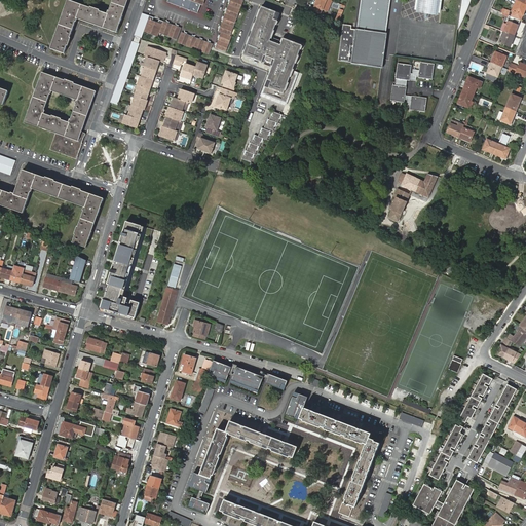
[(113,0),(109,11),(107,14),(100,11),(100,10),(90,7),(90,8),(68,0),(50,49),(65,53),(67,45),(68,46),(71,38),(70,38),(74,26),(76,22),(77,22),(78,19),(117,33),(128,0),(113,0)]
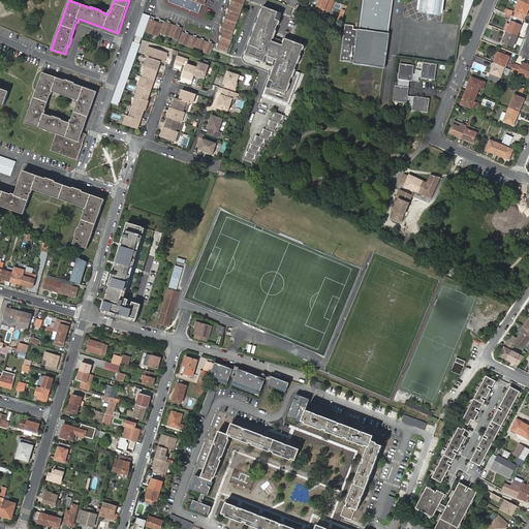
[(203,5),(204,0),(168,0),(168,2),(199,13),(203,5)]
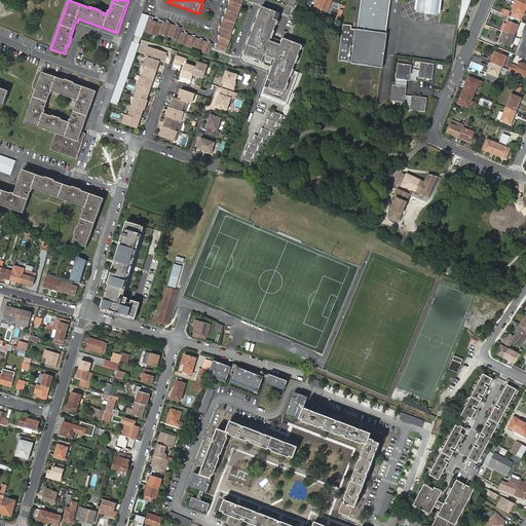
[(230,0),(228,5),(240,9),(241,8),(239,7),(241,0),(230,0)]
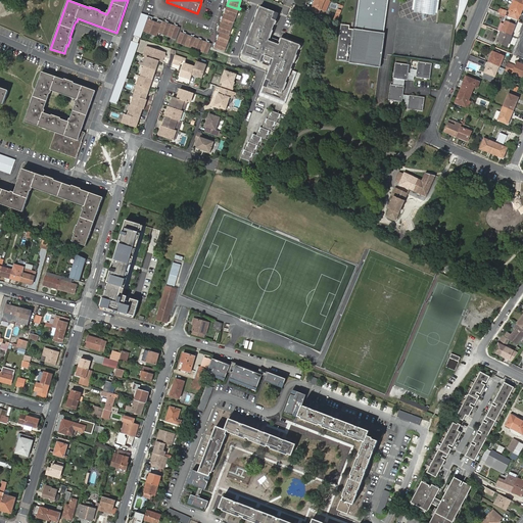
[(316,0),(313,7),(321,10),(321,9),(325,11),(328,3),(325,2),(325,0),(316,0)]
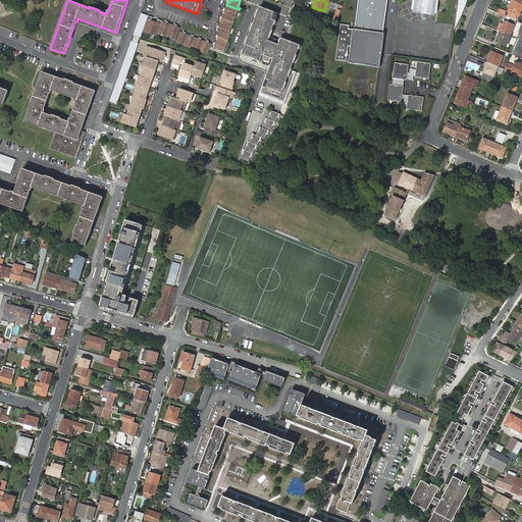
[(335,60),(378,66),(387,0),(358,0),(354,30),(349,29),(349,25),(341,24),(335,60)]
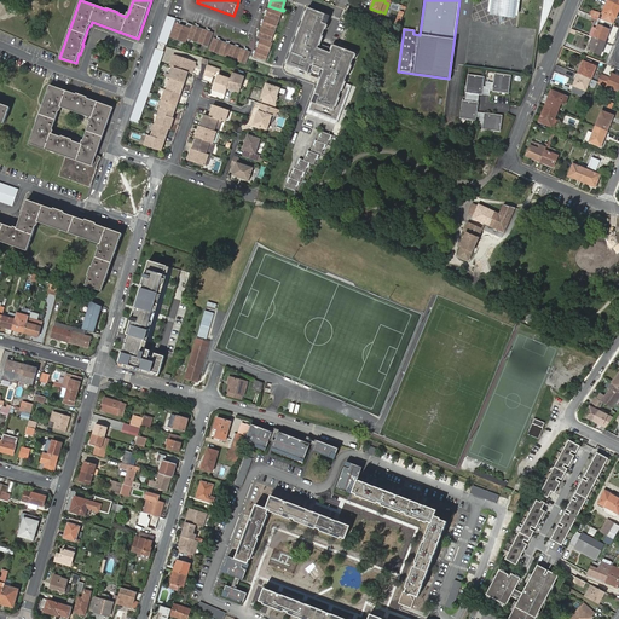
[(515,0),(497,0),(496,13),(514,16),(515,0)]
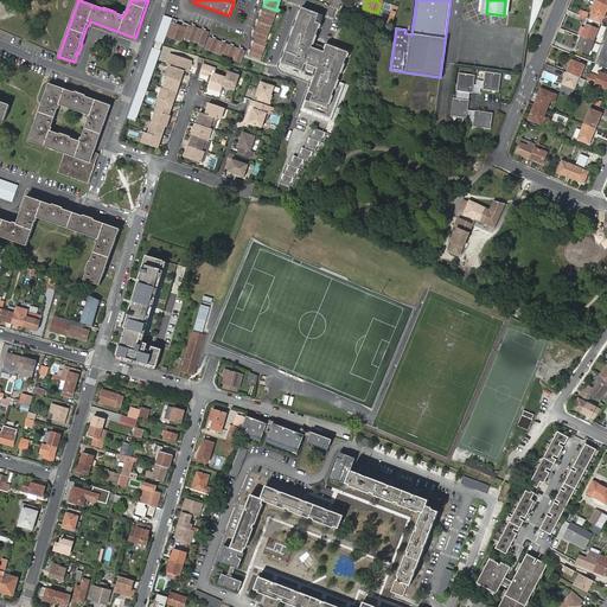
[(532,0),(528,37),(532,26),(538,13),(543,0),(542,0),(532,0)]
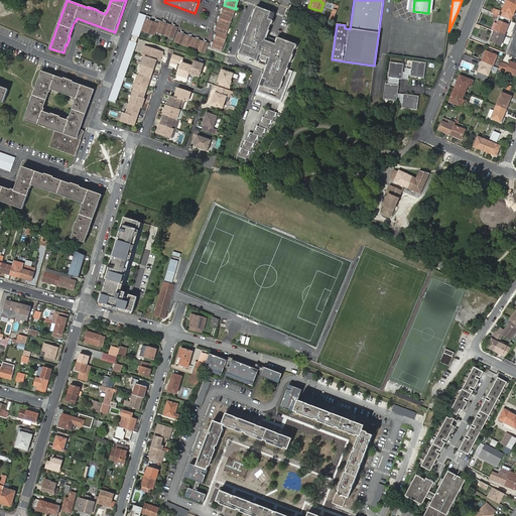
[(515,4),(507,1),(504,8),(505,9),(504,12),(502,17),(504,17),(510,20),(511,20),(513,15),(515,8),(515,4)]
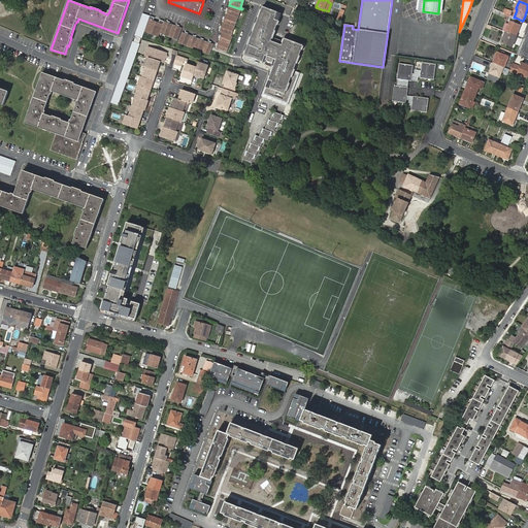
[(226,14),(236,18),(238,11),(241,11),(241,9),(229,5),(226,14)]
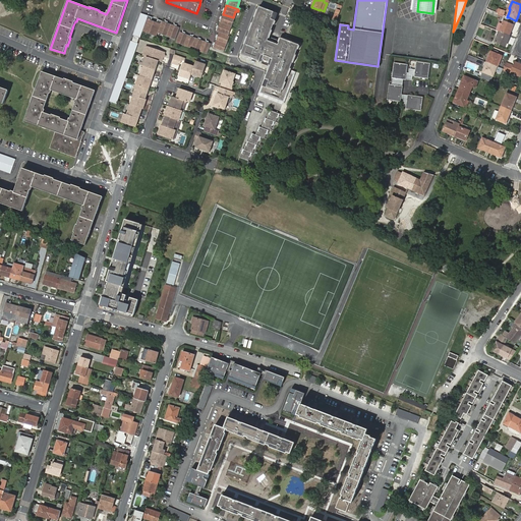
[(277,15),(261,9),(243,53),(272,63),(256,104),(271,110),(267,122),(266,121),(263,128),(262,127),(261,130),(259,130),(257,135),(254,134),(253,137),(252,136),(249,146),(247,145),(244,153),(243,153),(241,158),(249,161),(252,153),(254,154),(257,146),(258,146),(262,137),(266,138),(270,129),(272,130),(275,122),(277,122),(280,115),(281,115),(297,73),(290,71),(299,47),(283,41),(280,48),(267,43),(277,15)]
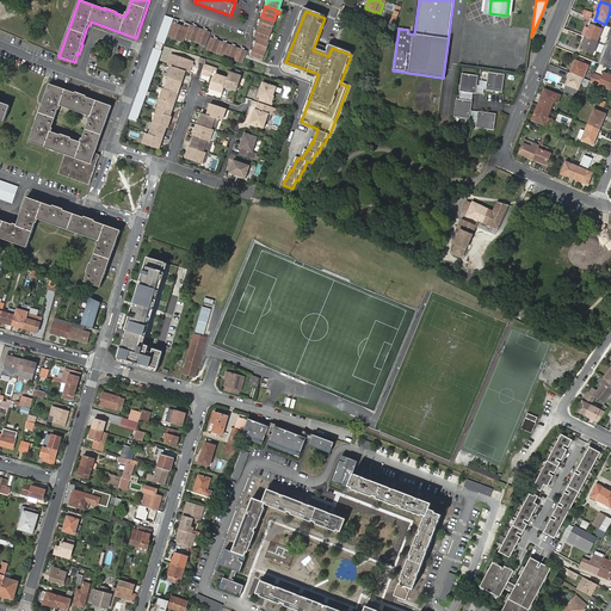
[(156,41),(165,44),(167,37),(174,18),(166,16),(156,41)]
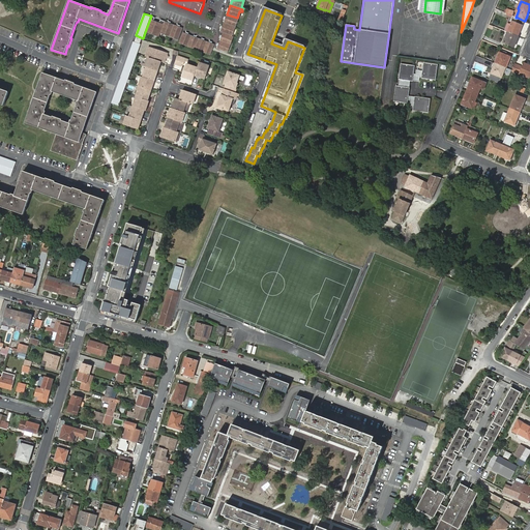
[(235,25),(237,18),(227,15),(224,23),(236,27),(236,26),(235,25)]
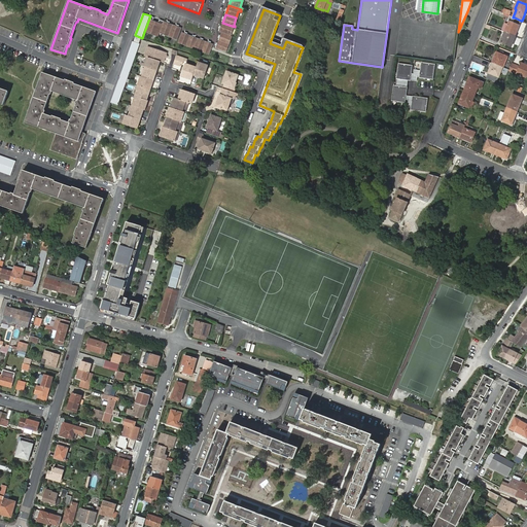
[(153,20),(150,15),(144,32),(157,37),(160,33),(161,31),(164,21),(160,20),(159,24),(152,22),(153,20)]
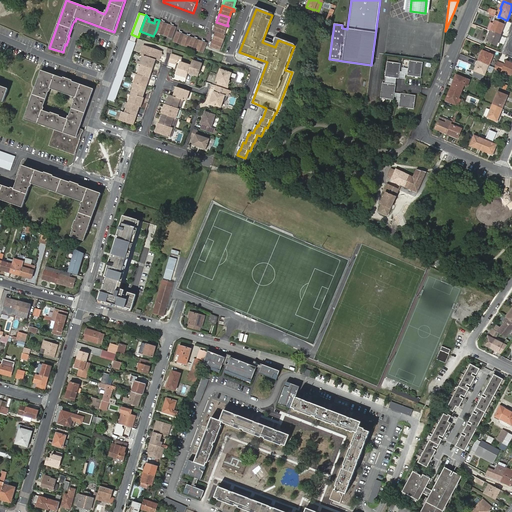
[(494,23),(491,31),(500,35),(504,25),(506,20),(500,17),(498,22),(495,21),(494,23)]
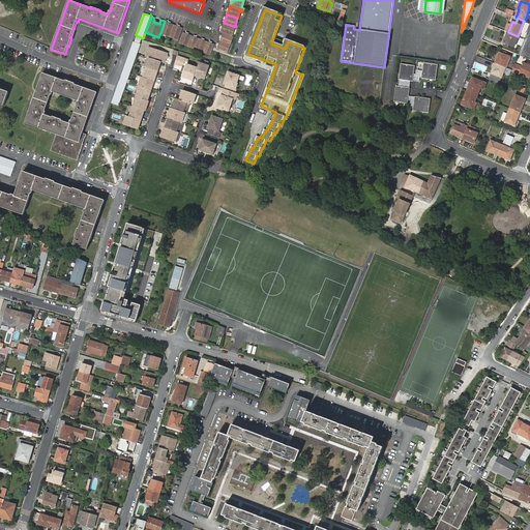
[(174,25),(165,21),(162,31),(168,34),(168,36),(169,37),(174,25)]
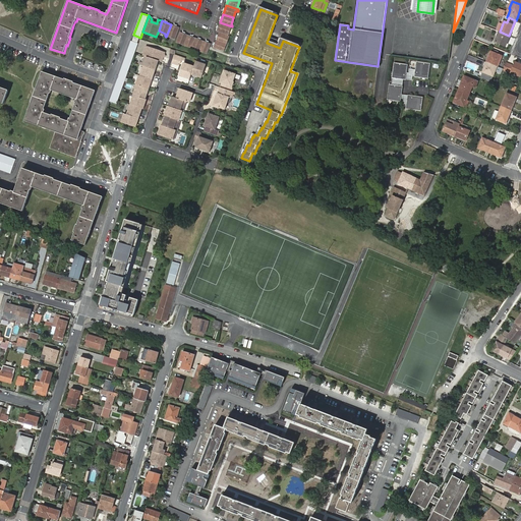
[(232,26),(220,22),(217,32),(219,33),(227,35),(229,29),(231,29),(232,26)]
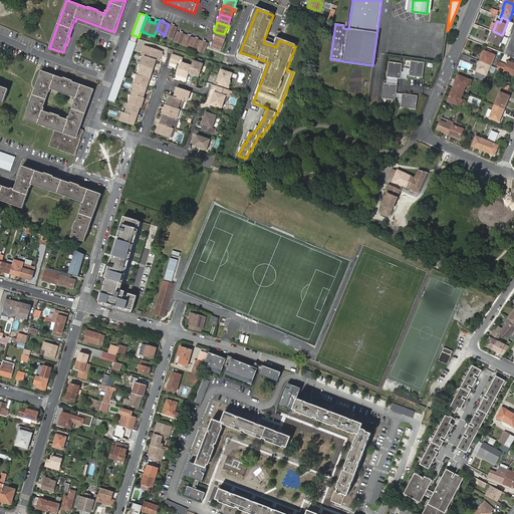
[(178,27),(169,24),(164,36),(166,36),(167,34),(174,37),(178,27)]
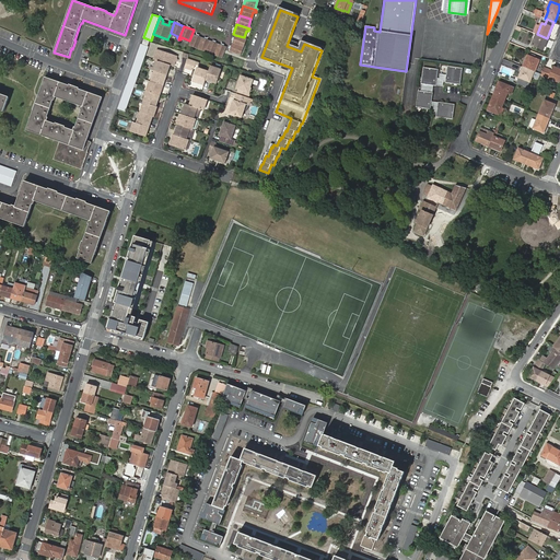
[(198,49),(202,37),(194,34),(190,44),(197,46),(196,48),(198,49)]
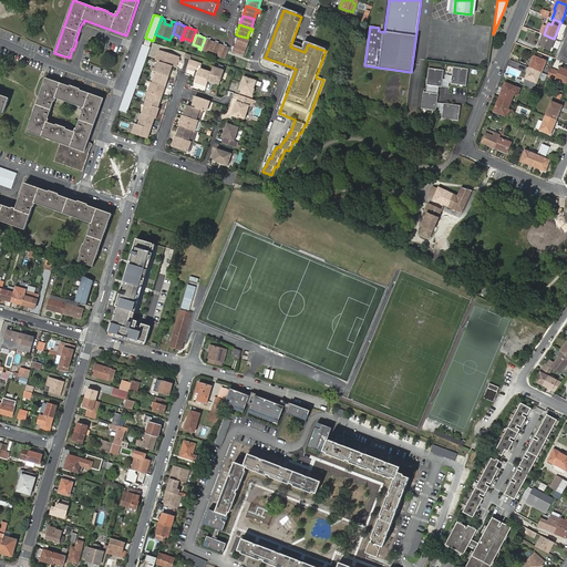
[(554,39),(544,34),(538,45),(539,47),(537,50),(542,51),(543,48),(549,51),(555,39),(554,39)]
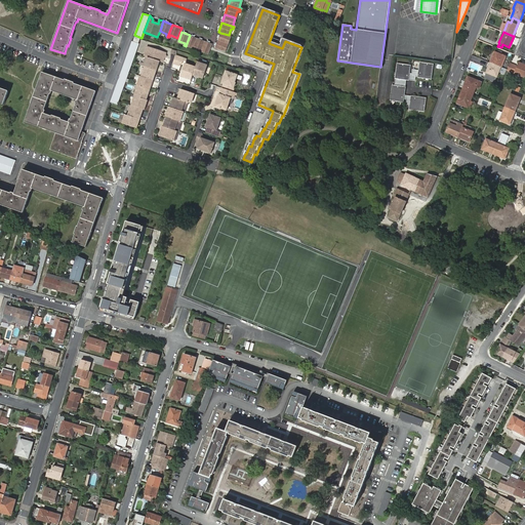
[(220,33),(217,40),(227,44),(229,38),(231,39),(232,36),(231,36),(229,35),(220,33)]
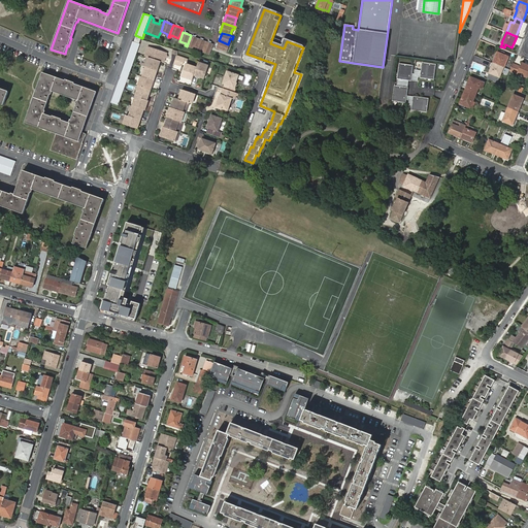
[(195,47),(198,38),(191,35),(187,46),(189,46),(189,44),(195,47)]
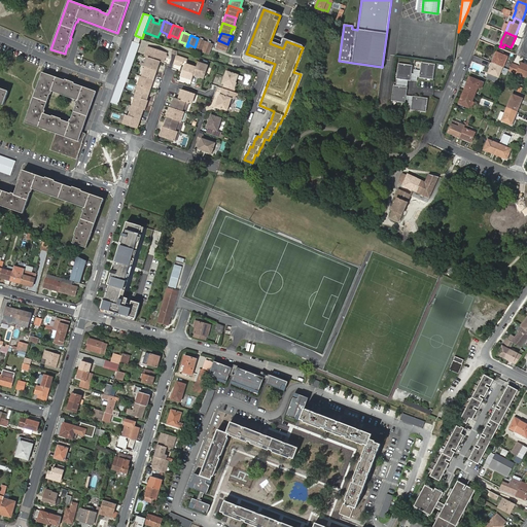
[(206,41),(198,38),(195,47),(194,49),(196,49),(197,47),(203,49),(206,41)]
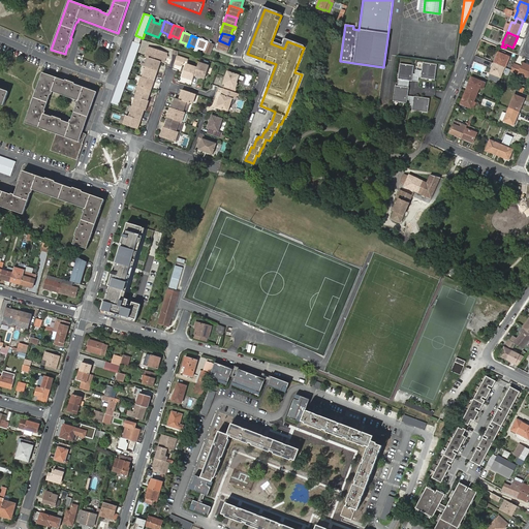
[(217,49),(225,52),(227,45),(229,47),(230,44),(228,44),(219,40),(217,49)]
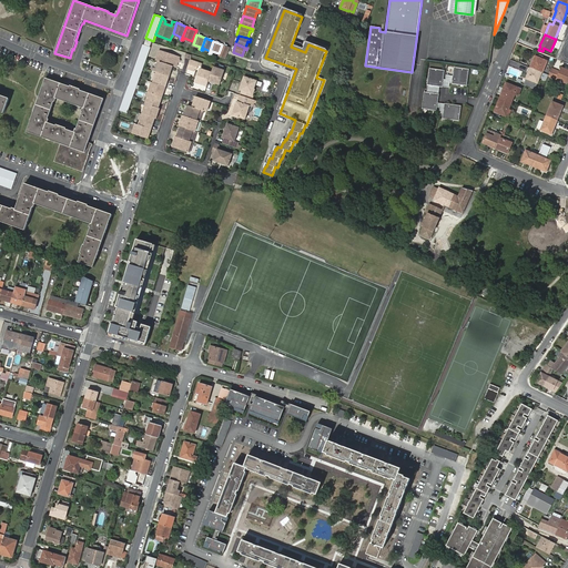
[(143,44),(120,110),(128,113),(134,93),(151,48),(143,44)]
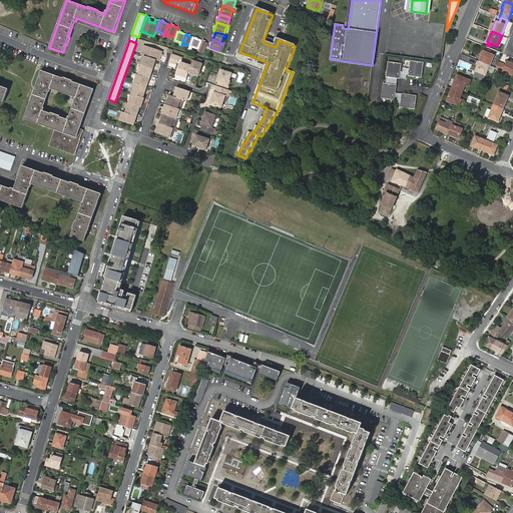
[(207,43),(200,40),(197,48),(196,50),(198,51),(199,49),(204,51),(207,43)]
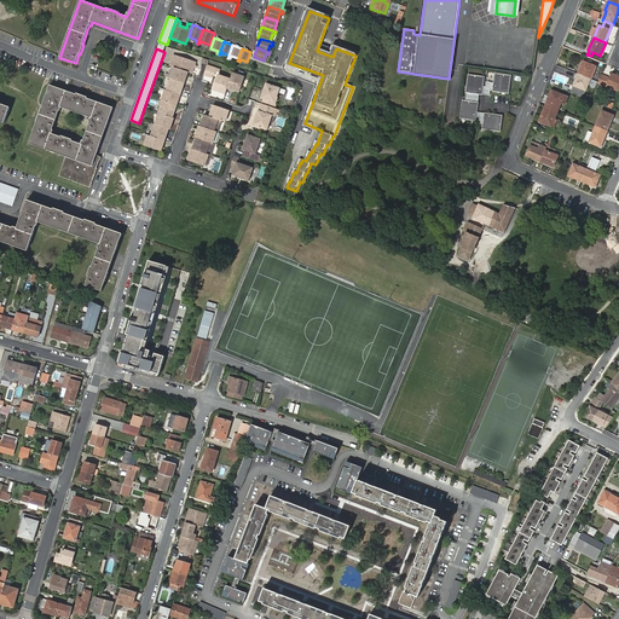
[(174,56),(171,65),(173,67),(189,73),(192,73),(196,63),(174,56)]
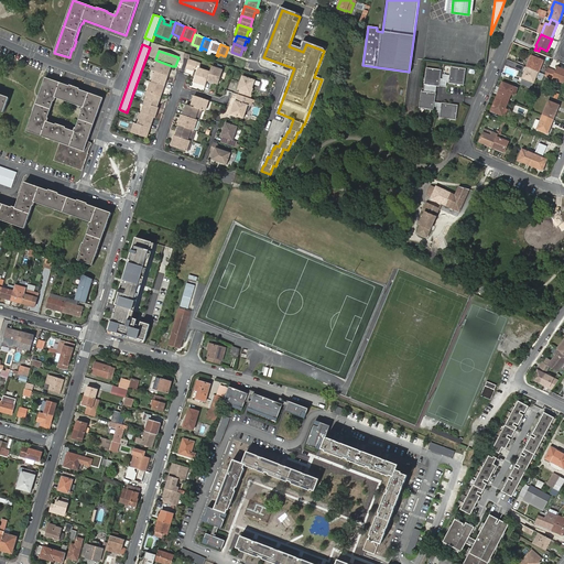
[(539,72),(543,61),(531,56),(527,67),(539,72)]
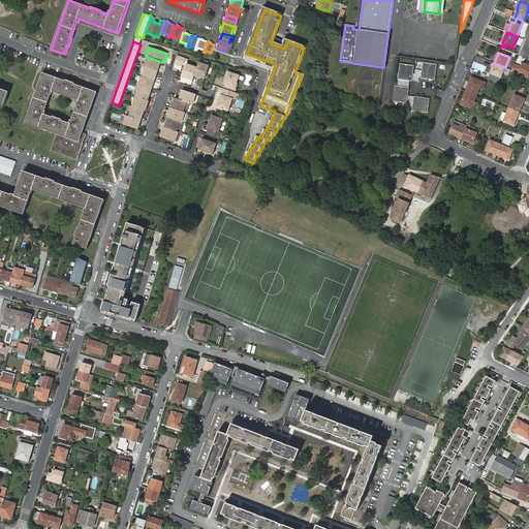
[(178,56),(175,64),(181,66),(182,64),(184,64),(185,62),(186,61),(188,62),(188,60),(178,56)]
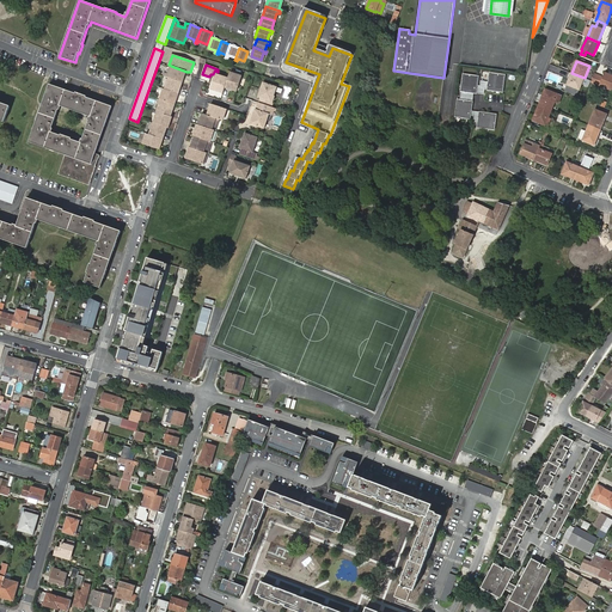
[(169,78),(183,83),(187,72),(171,66),(167,77),(169,78)]
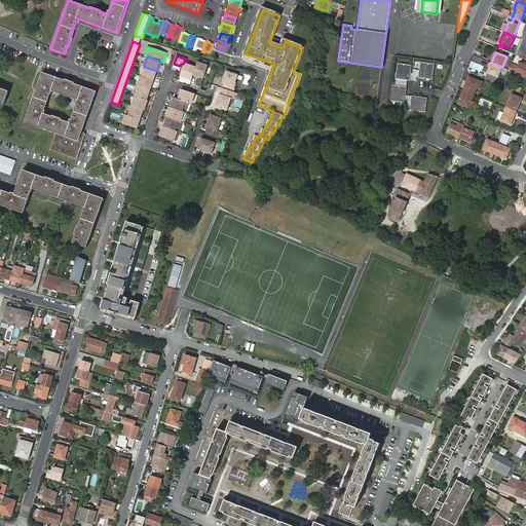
[(208,66),(197,63),(196,68),(193,75),(203,79),(208,66)]
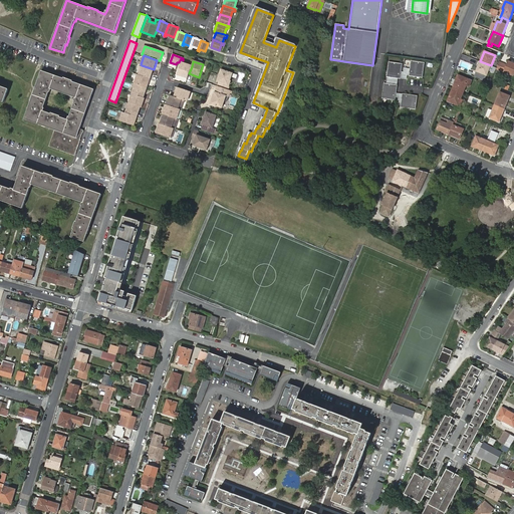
[(412,61),(410,75),(422,77),(424,63),(412,61)]
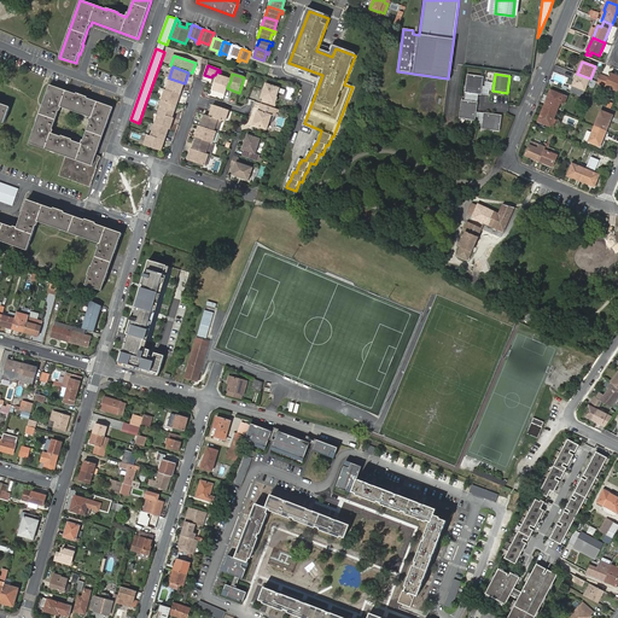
[(590,79),(577,74),(572,86),(586,91),(588,85),(590,79)]
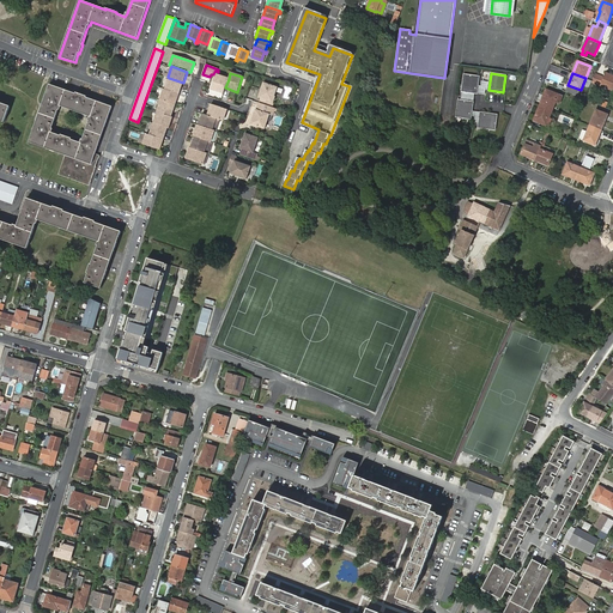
[(612,89),(612,76),(606,73),(604,78),(600,76),(596,84),(600,85),(612,91),(612,89)]
